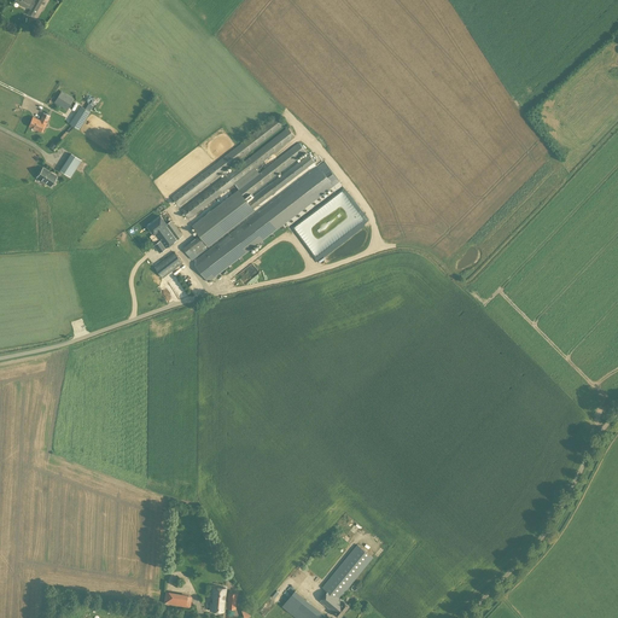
[(30,0),(31,0),(30,0),(15,0),(15,1),(27,9),(27,7),(29,9),(27,13),(34,17),(39,9),(42,0),(30,0)]
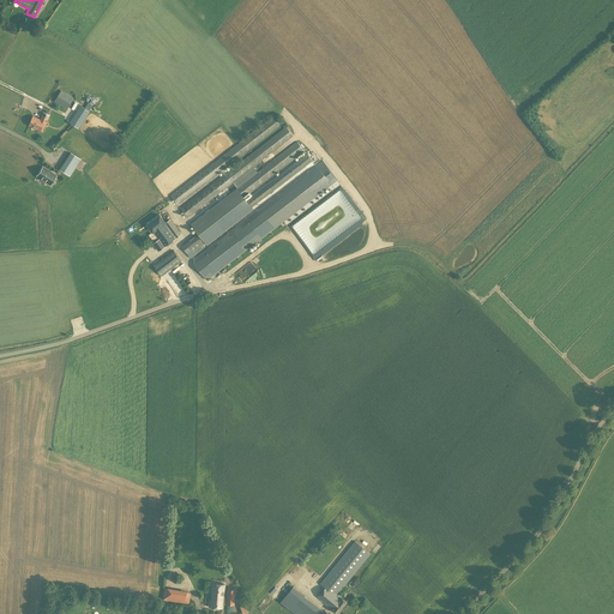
[(42,24),(36,20),(35,22),(29,18),(28,22),(34,24),(34,25),(41,29),(41,26),(42,28),(43,25),(42,25),(42,24)]
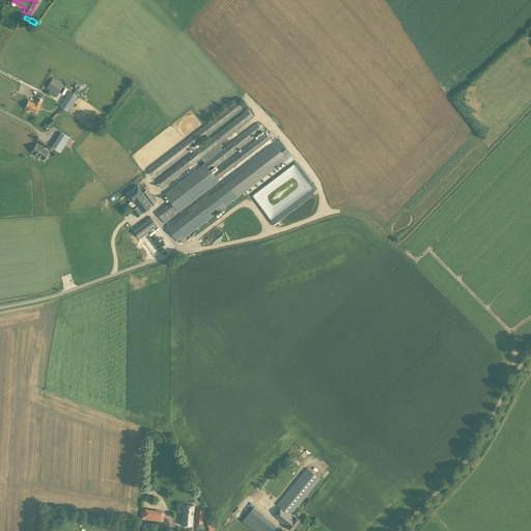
[(53,79),(49,85),(53,87),(52,90),(57,93),(62,85),(53,79)]
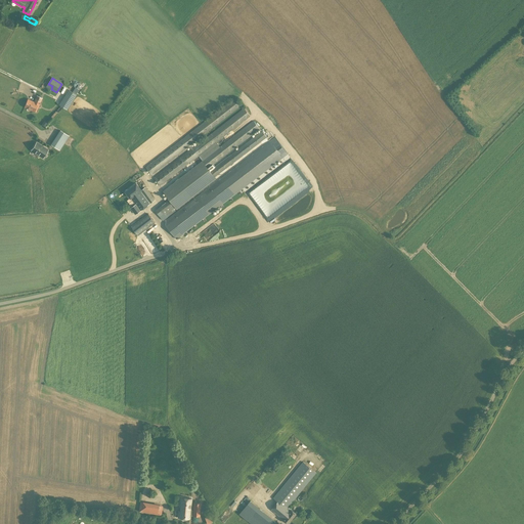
[(68,90),(58,104),(67,110),(76,95),(68,90)]
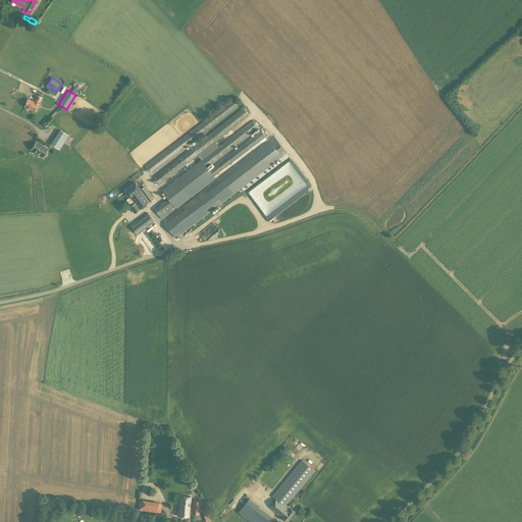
[(37,95),(35,98),(34,102),(28,99),(24,106),(28,108),(25,111),(30,113),(32,109),(34,111),(37,104),(39,104),(40,101),(42,98),(37,95)]
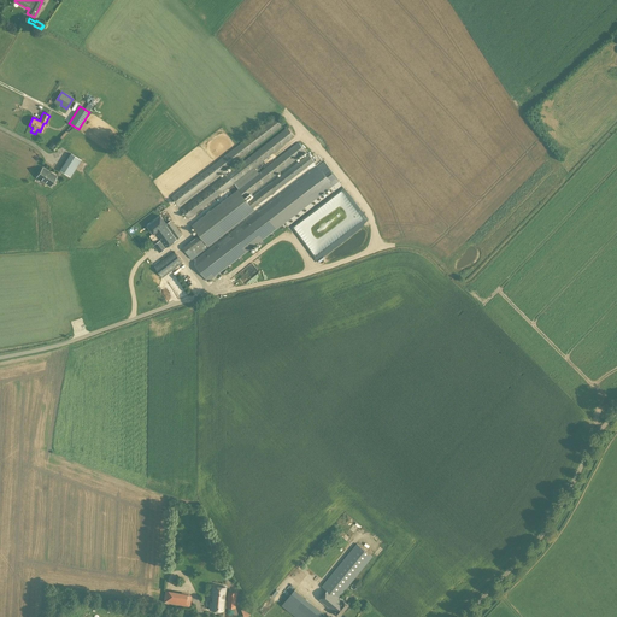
[(178,206),(285,124),(277,115),(171,197),(178,206)]
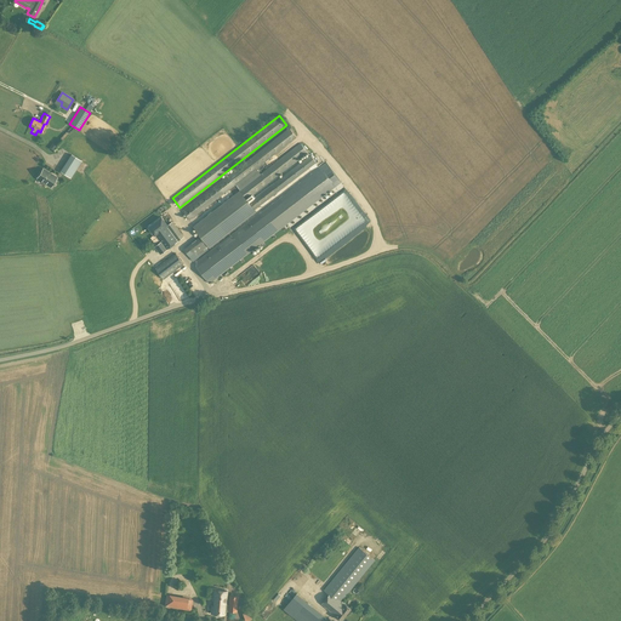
[(227,176),(216,184),(182,211),(189,221),(223,194),(234,186),(296,137),(289,127),(227,176)]
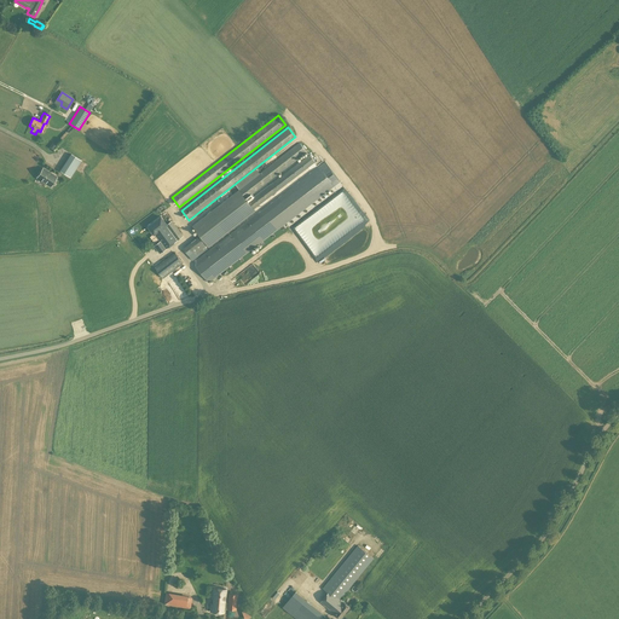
[(299,143),(238,190),(194,225),(201,235),(183,248),(190,258),(210,243),(219,236),(254,209),(314,161),(299,143)]
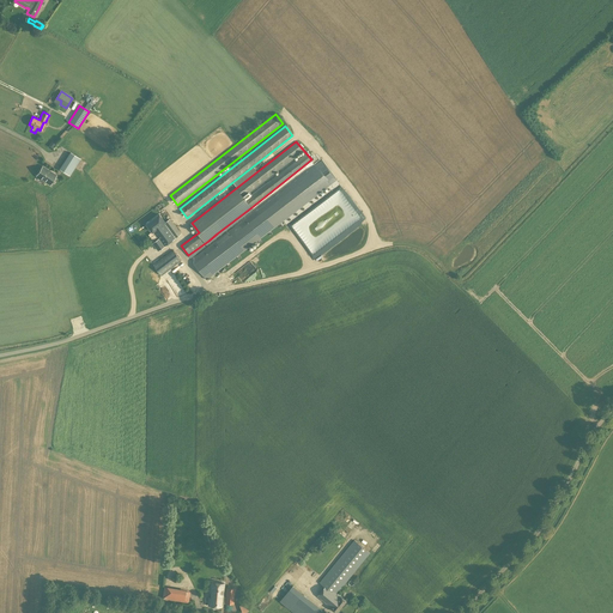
[(70,176),(80,159),(71,152),(59,169),(70,176)]
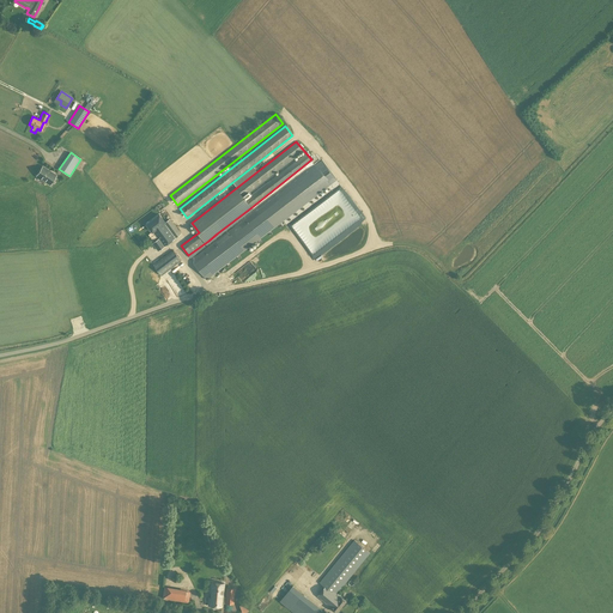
[(194,258),(194,262),(199,268),(207,279),(337,180),(322,161),(315,165),(244,219),(216,241),(194,258)]
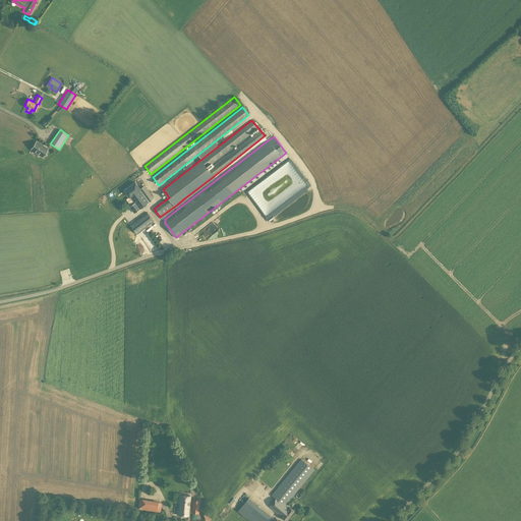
[(43,158),(48,149),(36,140),(31,150),(43,158)]
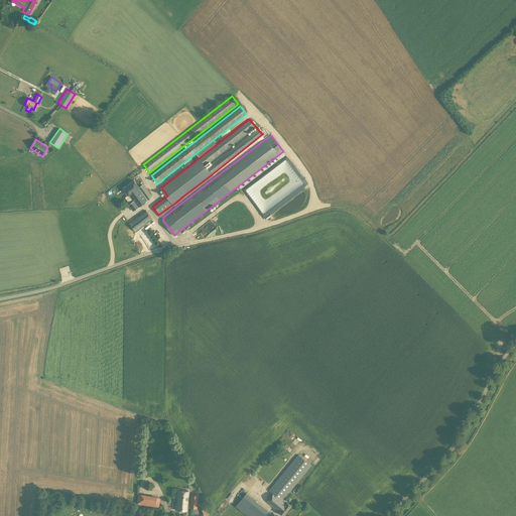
[(143,183),(139,187),(136,183),(125,192),(129,197),(131,200),(132,199),(134,201),(126,207),(131,214),(137,210),(136,209),(153,197),(143,183)]
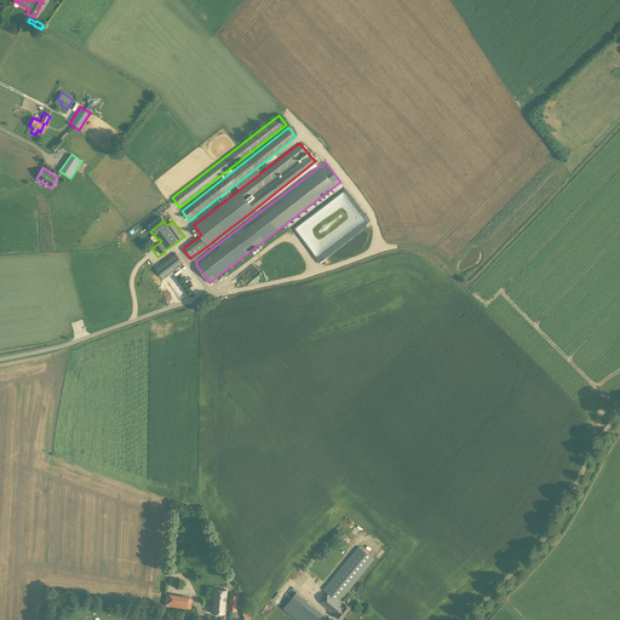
[(164,279),(184,264),(176,253),(155,268),(164,279)]
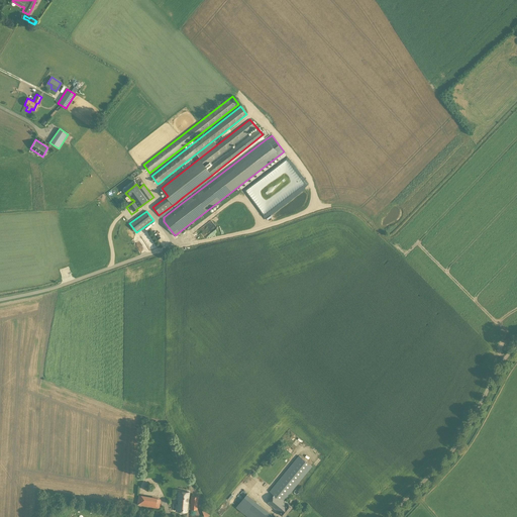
[(270,492),(274,496),(268,503),(280,513),(284,516),(292,507),(285,501),(285,502),(284,501),(312,467),(299,455),(270,492)]
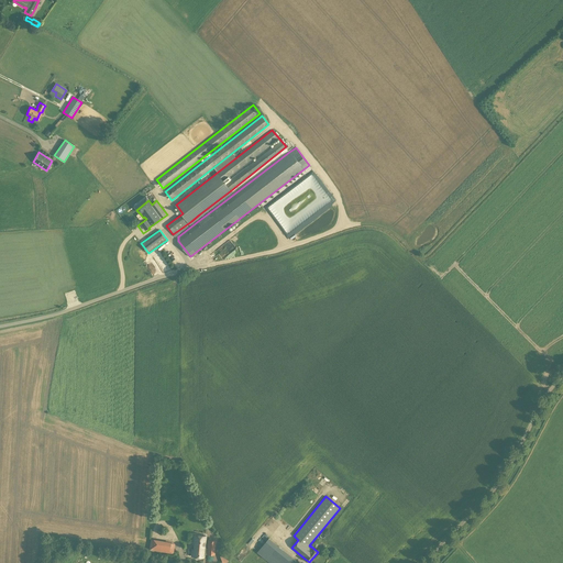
[(191,556),(203,558),(205,553),(207,553),(207,554),(214,554),(216,541),(208,540),(207,549),(205,548),(206,536),(194,534),(192,544),(194,544),(194,549),(191,549),(191,556)]
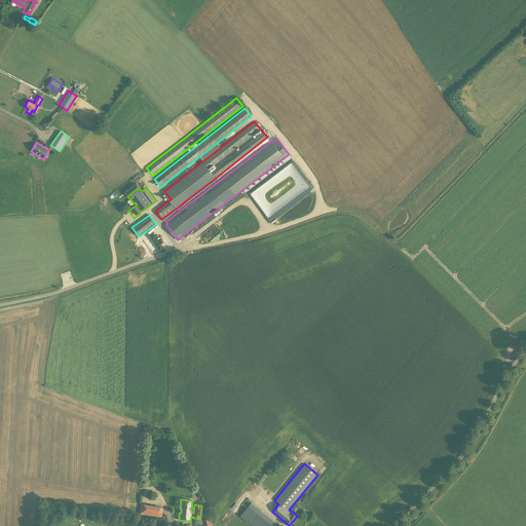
[(141,504),(140,513),(161,517),(162,511),(158,511),(159,508),(141,504)]
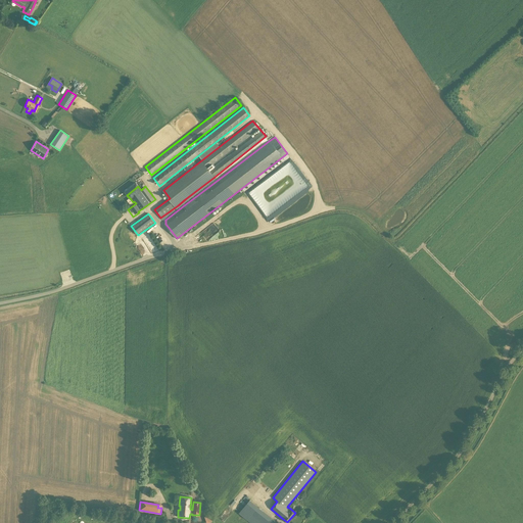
[(257,506),(246,519),(250,522),(276,522),(277,522),(271,518),(272,517),(257,506)]
